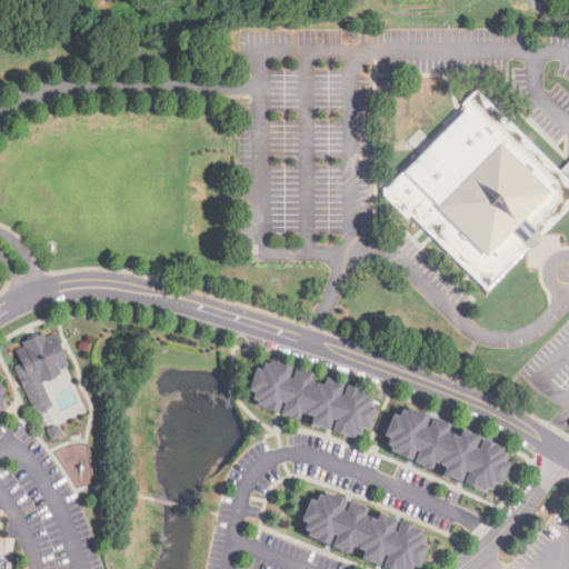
[(488,292),(411,216),(407,220),(388,201),(383,201),(383,190),(388,190),(467,111),(462,107),(477,91),(560,173),(568,165),(568,209),(541,237),(541,243),(535,249),(529,249),(488,292)]
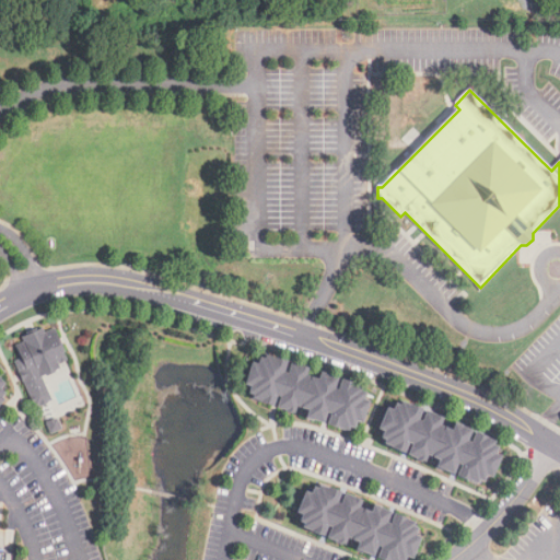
[(21,338),(42,328),(44,333),(54,329),(65,352),(62,353),(67,362),(57,365),(59,370),(54,371),(55,374),(46,377),(45,376),(42,377),(51,400),(35,408),(14,362),(21,360),(15,346),(23,342),(21,338)]
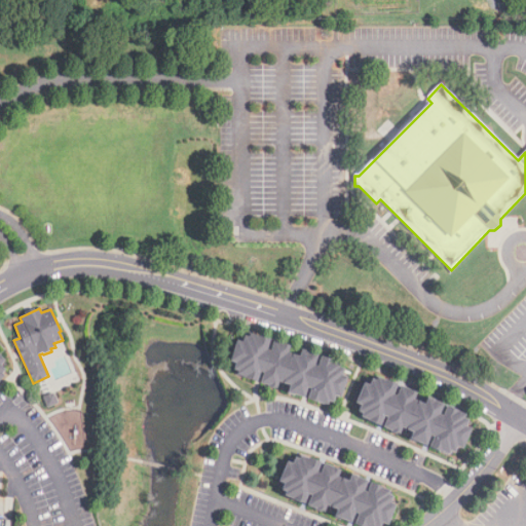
[(235,342),(241,343),(242,337),(248,338),(249,335),(269,340),(266,350),(269,352),(272,341),(289,347),(287,354),(298,358),(300,349),(316,355),(313,367),(317,368),(321,358),(332,361),(332,363),(340,365),(339,369),(343,370),(341,376),(346,378),(340,400),(334,398),(333,404),(328,403),(327,406),(318,404),(318,405),(307,401),(310,390),(306,388),(303,399),(287,395),(289,387),(276,383),(274,390),(258,384),(262,374),(258,373),(255,383),(242,380),(242,378),(234,376),(235,372),(232,371),(234,364),(228,363),(235,342)]
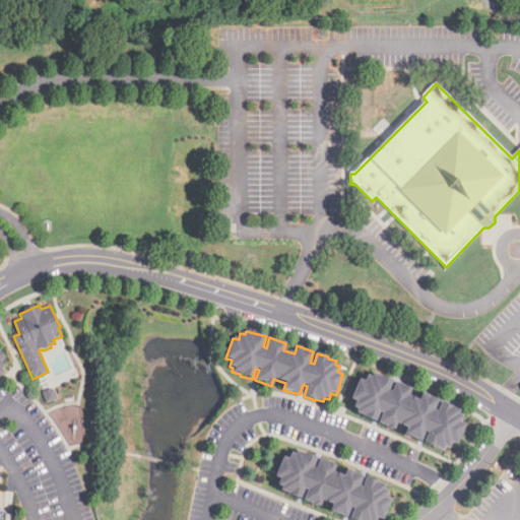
[(0,373),(10,365),(0,353),(0,373)]
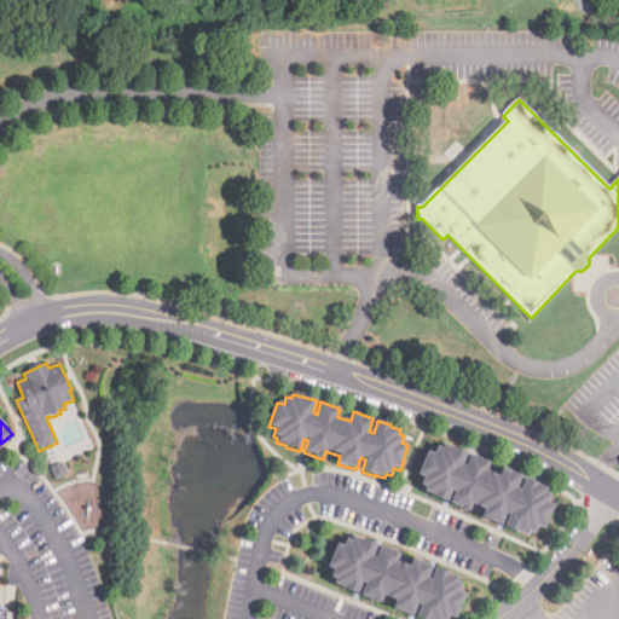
[(428,452),(434,455),(437,447),(443,450),(444,445),(453,450),(453,449),(467,453),(462,466),(467,468),(472,456),(490,464),(486,472),(499,476),(503,469),(512,472),(512,473),(521,478),(516,489),(521,491),(526,479),(539,485),(539,486),(548,490),(547,493),(551,496),(548,503),(554,505),(544,528),(538,526),(536,533),(533,533),(533,536),(528,534),(527,537),(504,527),(510,514),(505,513),(501,525),(490,520),(490,522),(481,519),(485,510),(473,504),(469,513),(450,504),(455,492),(451,492),(446,503),(433,498),(433,496),(422,492),(424,487),(421,486),(423,479),(417,475),(428,452)]
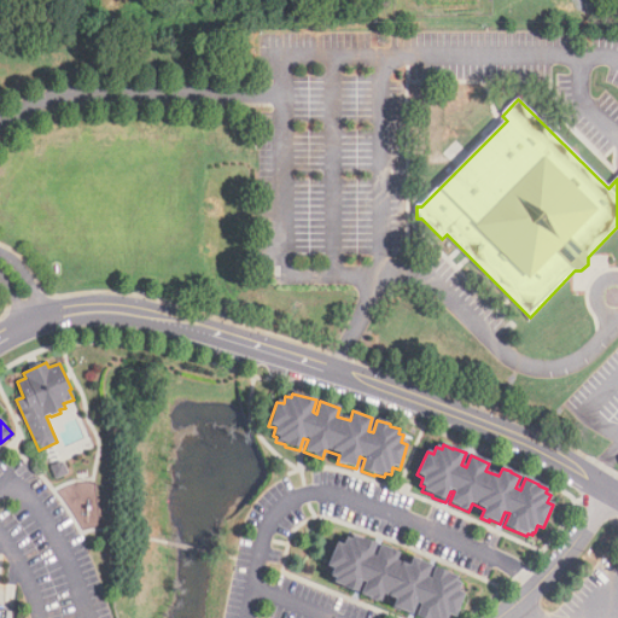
[(54,478),(69,473),(62,456),(48,462),(54,478)]
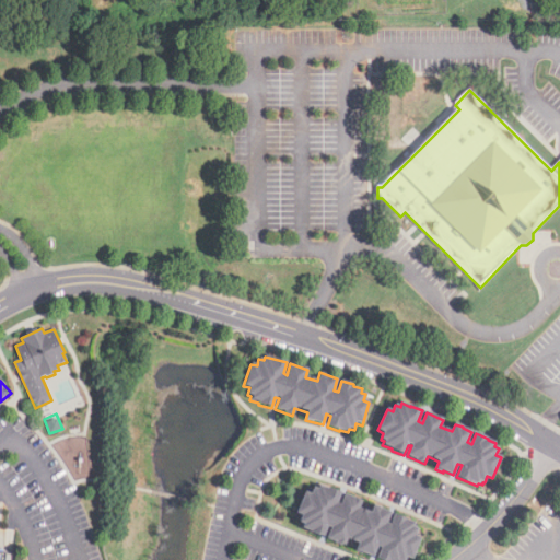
[(305,491),(311,493),(313,487),(318,489),(319,485),(328,488),(328,487),(340,492),(336,503),(340,504),(345,494),(361,501),(358,508),(370,513),(373,506),(381,509),(381,510),(389,513),(385,524),(389,526),(394,515),(406,521),(406,522),(413,525),(412,528),(417,531),(413,537),(419,539),(410,559),(405,557),(404,559),(377,559),(375,559),(380,547),(375,546),(371,557),(361,552),(361,555),(353,551),(357,544),(346,538),(342,546),(326,538),(329,527),(326,526),(322,537),(310,533),(310,531),(300,527),(302,523),(299,522),(301,515),(295,512),(305,491)]
